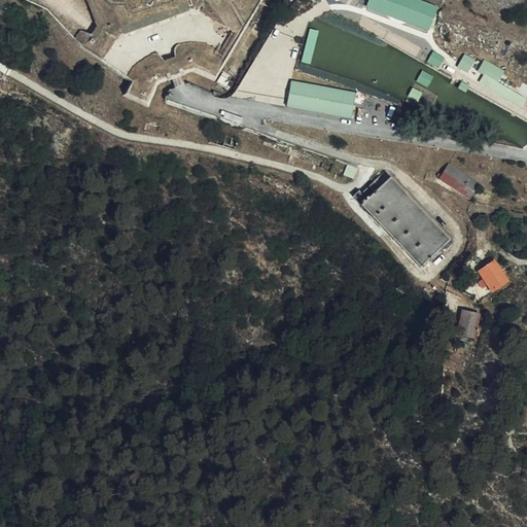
[(11,0),(45,14),(79,55),(133,86),(126,99),(146,110),(157,85),(189,73),(213,83),(257,0),(11,0)]
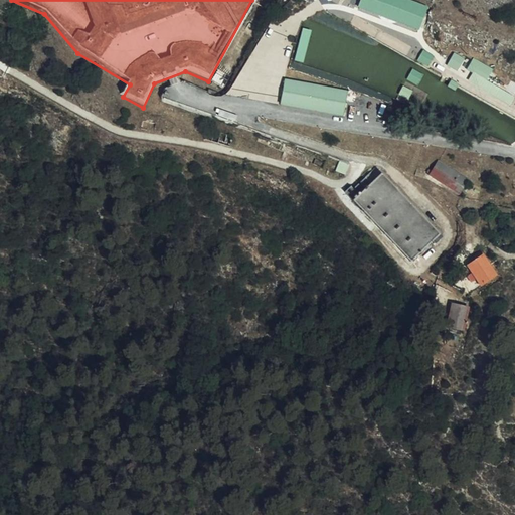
[(420,29),(428,4),(416,0),(360,0),(358,7),(420,29)]
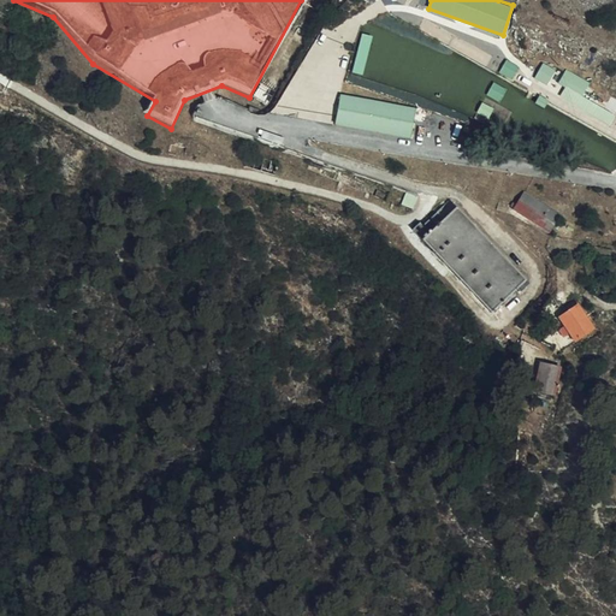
[(362,73),(372,35),(363,34),(356,63),(359,63),(356,71),(362,73)]
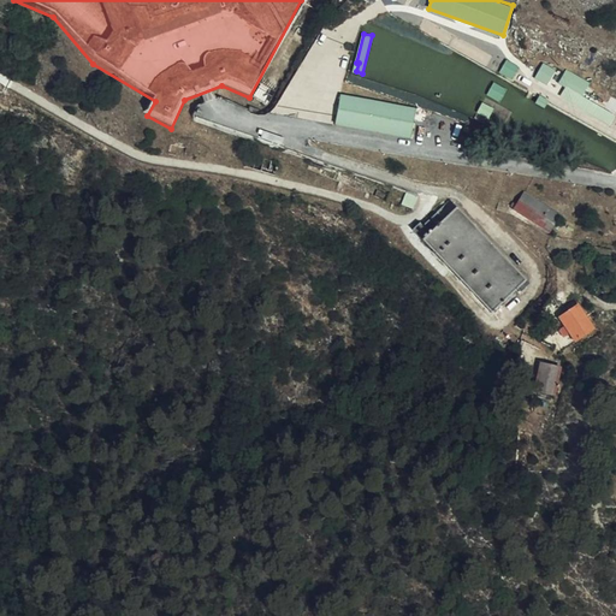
[(514,77),(519,65),(507,60),(502,72),(514,77)]
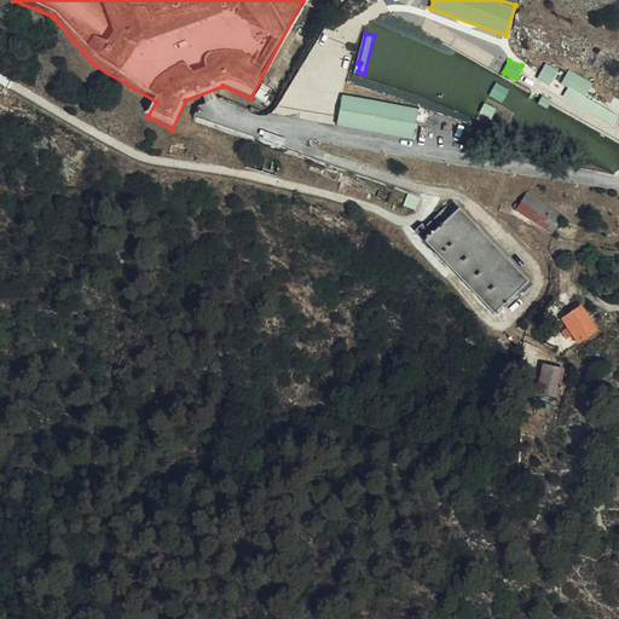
[(537,77),(550,85),(559,69),(547,62),(537,77)]
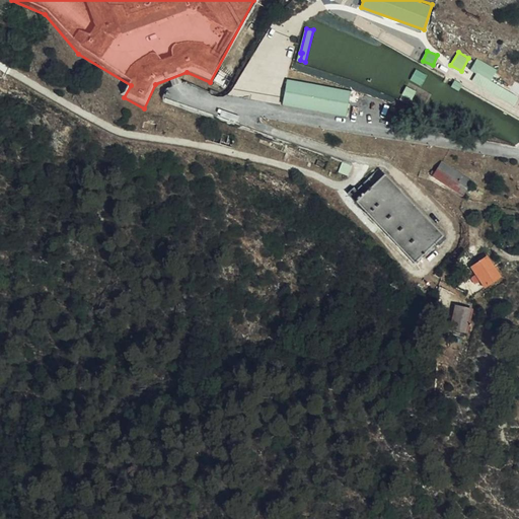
[(518,86),(495,74),(498,68),(477,58),(471,70),(475,72),(470,82),(515,104),(518,95),(518,86)]
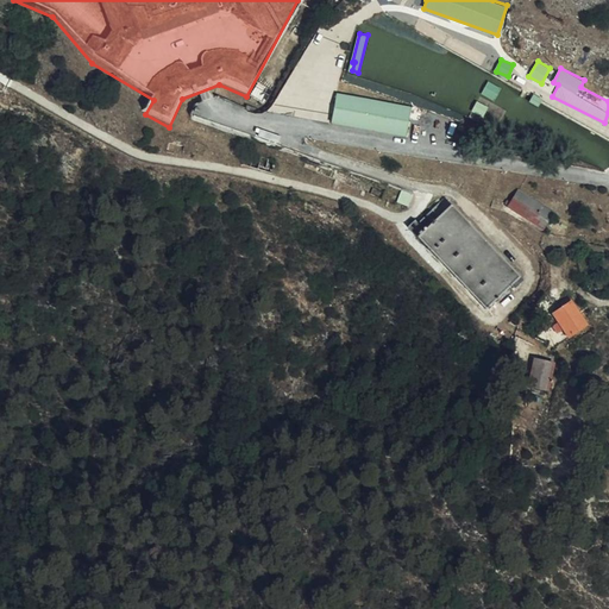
[(337,93),(332,123),(408,135),(413,105),(337,93)]
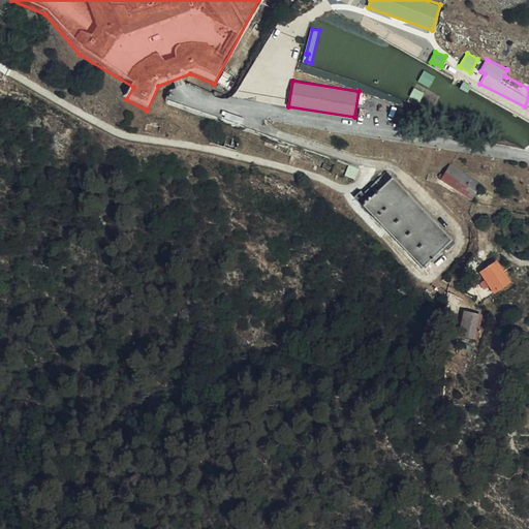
[(448,164),(440,181),(473,198),(483,182),(448,164)]
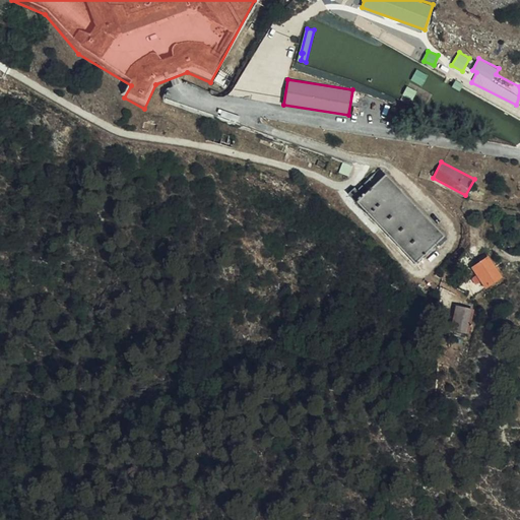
[(441,238),(385,178),(358,203),(414,263),(441,238)]
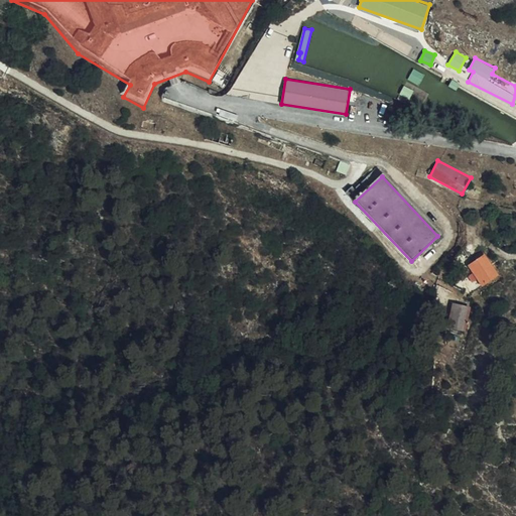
[(497,273),(485,253),(470,263),(482,283),(497,273)]
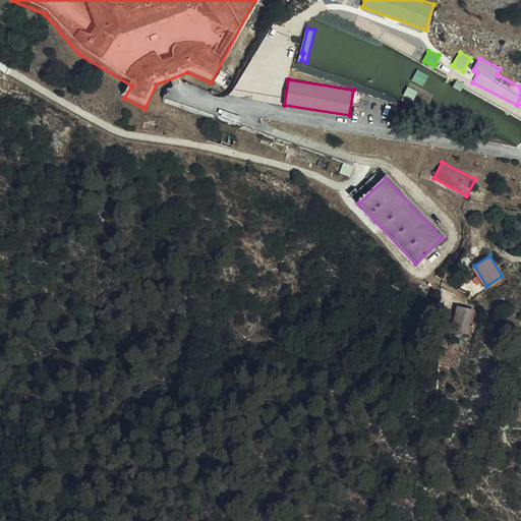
[(468,332),(473,308),(458,305),(453,329),(468,332)]
